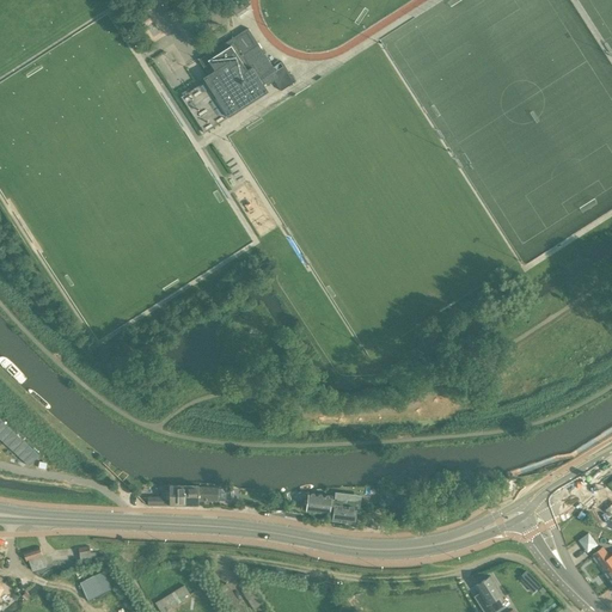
[(243,0),(232,0),(228,2),(236,14),(238,13),(248,7),(243,0)]
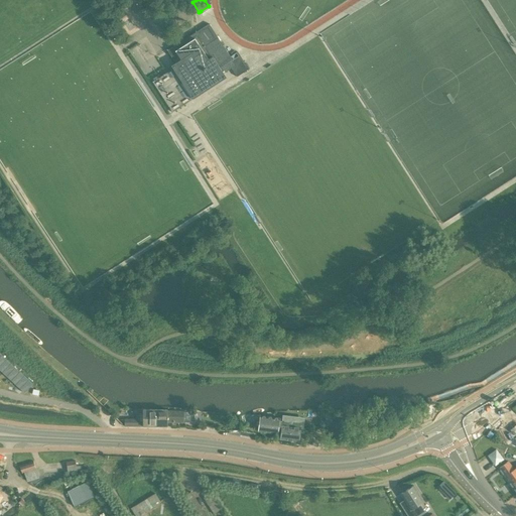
[(237,51),(230,56),(216,36),(208,23),(196,31),(174,45),(166,50),(174,63),(170,67),(192,99),(195,98),(221,81),(225,78),(226,78),(223,74),(231,68),(237,77),(249,69),(237,51)]
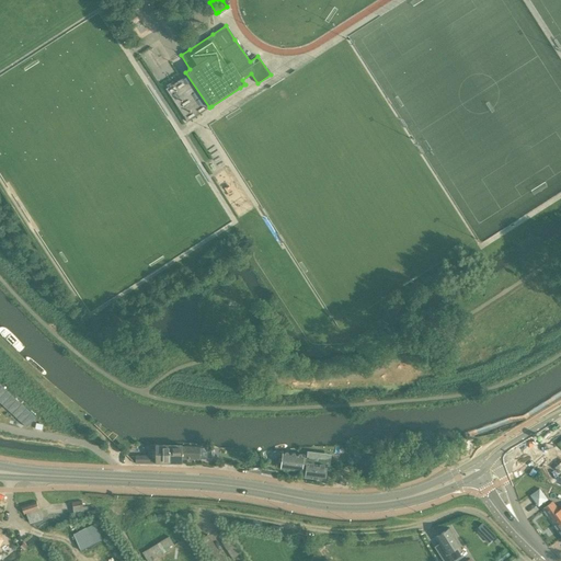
[(182,78),(165,89),(187,123),(204,112),(182,78)]
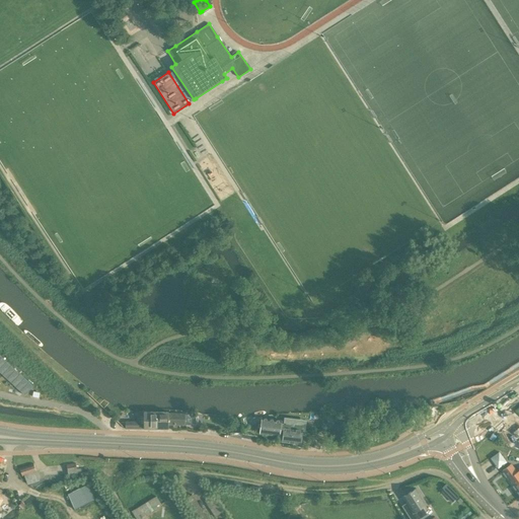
[(0,356),(0,372),(16,388),(22,393),(24,395),(32,386),(0,356)]
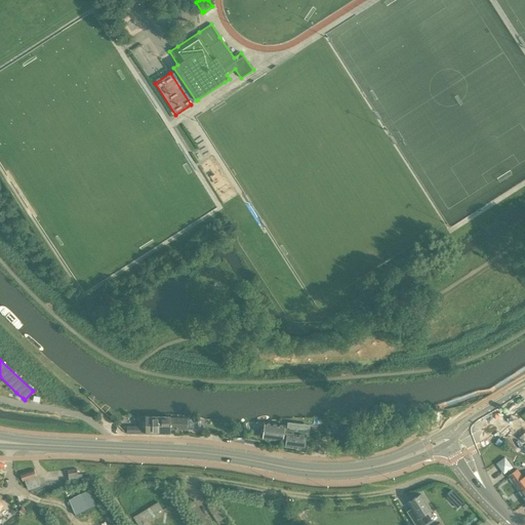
[(158,417),(158,434),(170,434),(170,431),(187,431),(187,419),(170,419),(170,417),(158,417)]
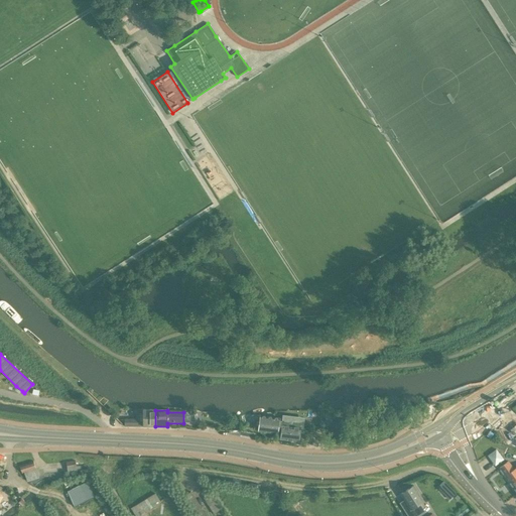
[(280,427),(280,421),(278,421),(279,419),(260,416),(258,431),(277,433),(278,427),(280,427)]
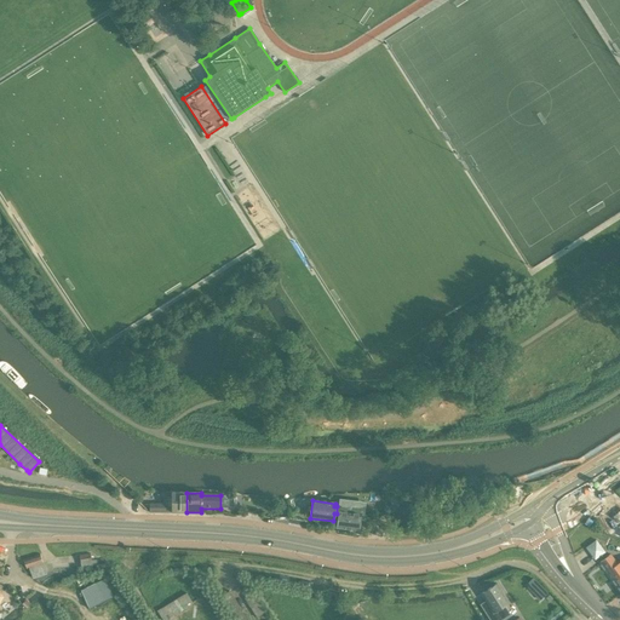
[(337,506),(337,514),(339,514),(337,528),(346,528),(359,530),(362,505),(340,501),(339,507),(337,506)]
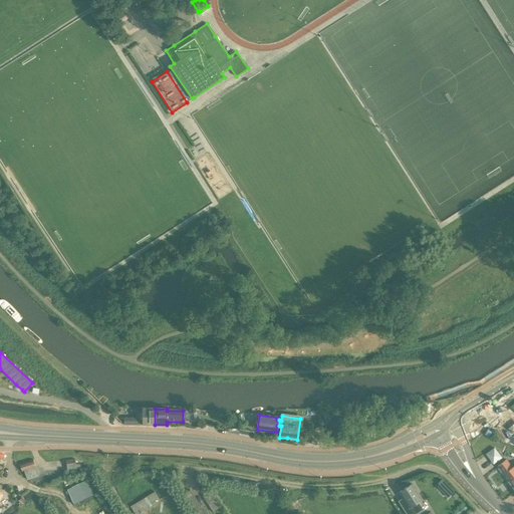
[(486,454),(487,455),(493,464),(501,458),(494,448),(486,454)]
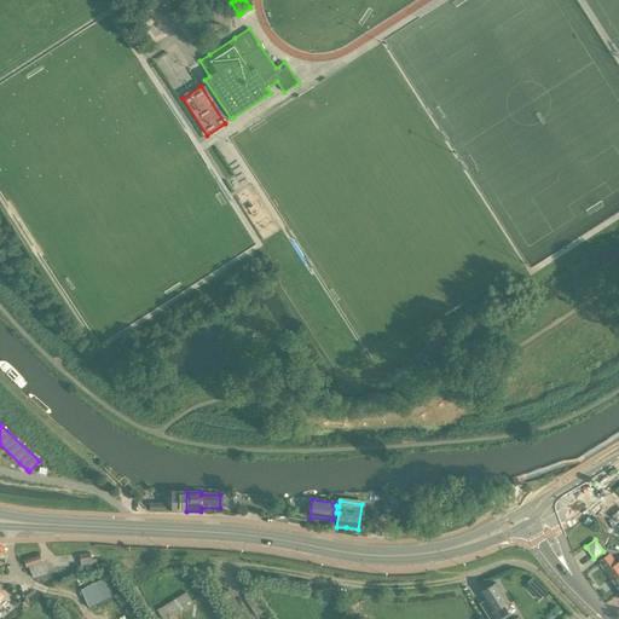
[(81,567),(92,566),(91,553),(80,555),(81,567)]
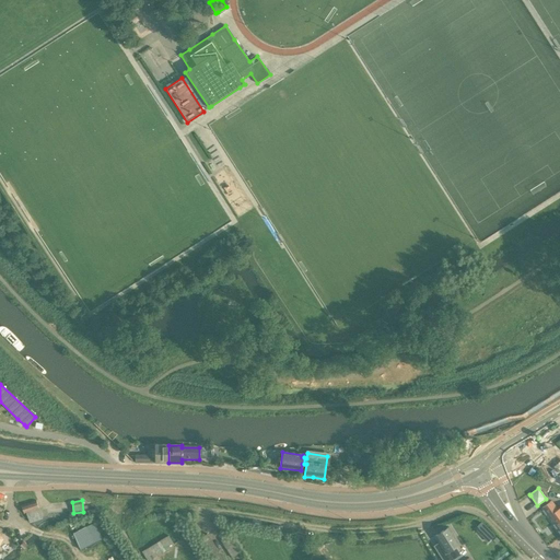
[(30,523),(43,518),(36,501),(22,505),(25,516),(27,515),(30,523)]
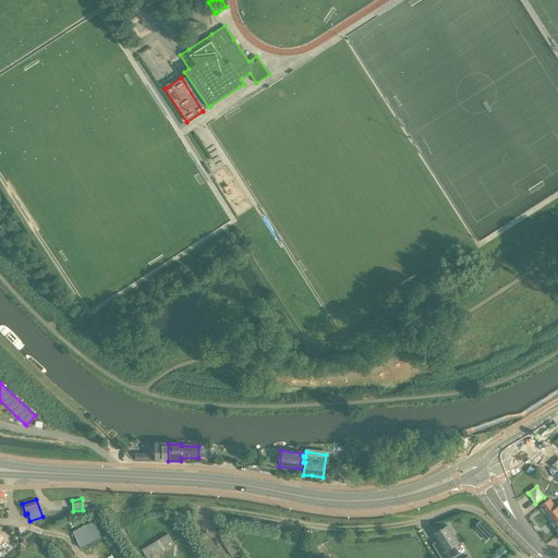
[(557,506),(556,508),(549,499),(541,506),(543,509),(557,530),(557,506)]
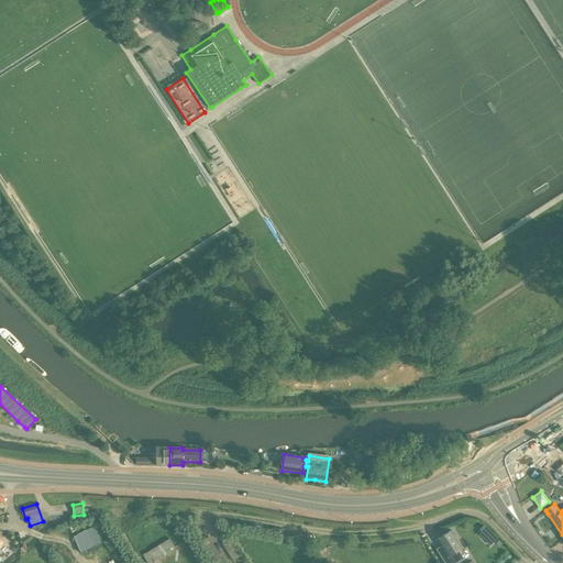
[(75,525),(69,528),(81,553),(95,547),(103,543),(95,526),(87,530),(79,533),(75,525)]
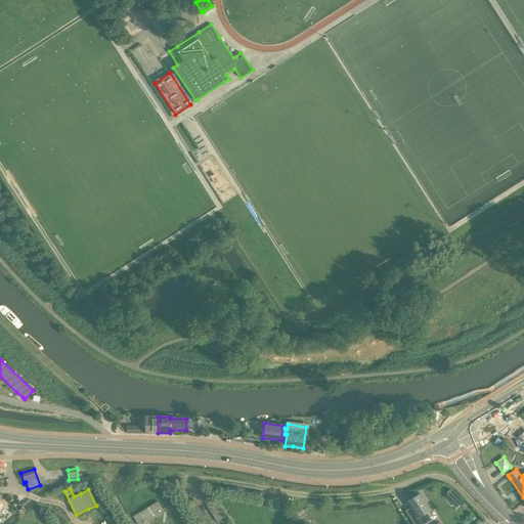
[(430,510),(420,493),(406,501),(410,509),(406,511),(413,523),(423,523),(431,519),(426,512),(430,510)]
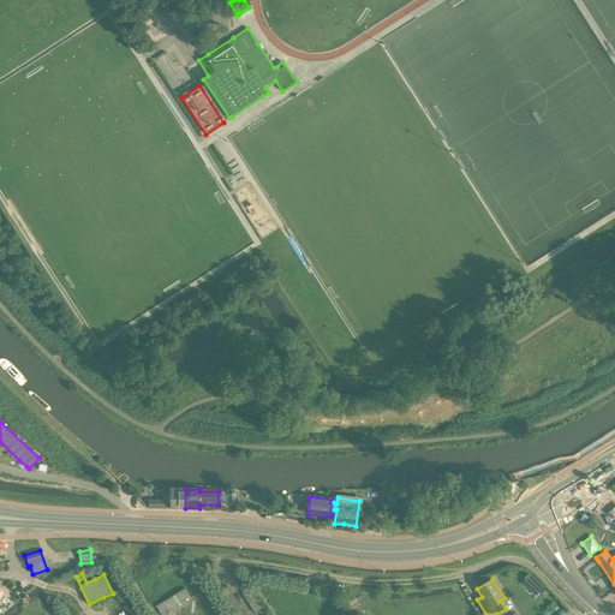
[(232,614),(246,614),(227,586),(218,592),(232,614)]
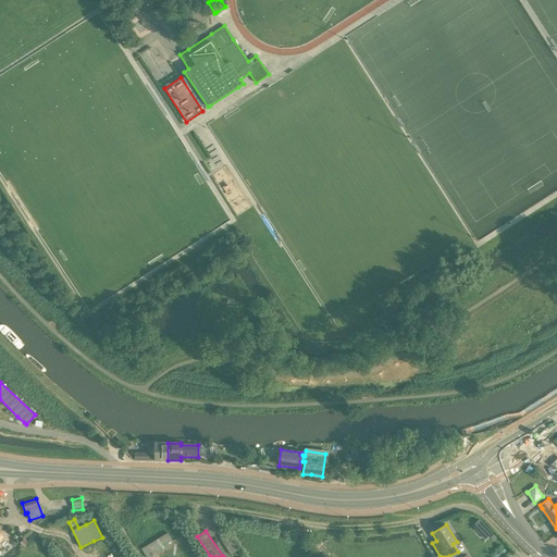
[(157,556),(155,553),(173,542),(168,533),(141,548),(146,556),(148,556),(149,556),(148,556),(157,556)]
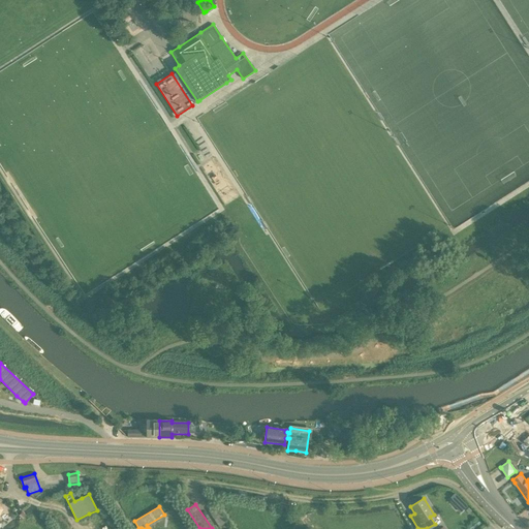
[(219,527),(226,523),(216,506),(209,510),(219,527)]
